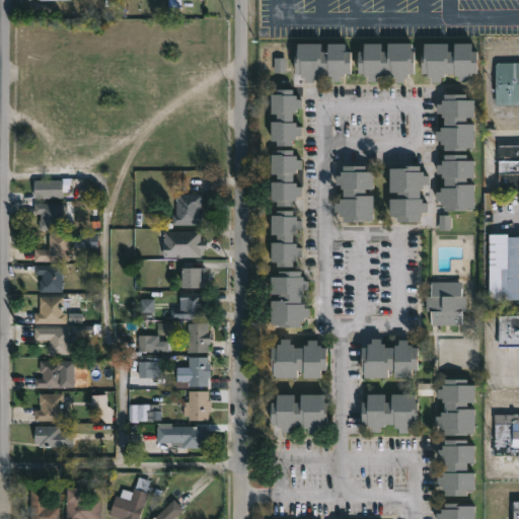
[(413,40),(413,48),(416,48),(415,71),(409,71),(409,75),(404,75),(404,79),(395,79),(395,74),(391,74),(391,71),(382,71),(382,74),(377,73),(377,78),(368,78),(368,73),(365,73),(365,70),(359,70),(359,49),(364,49),(364,41),(382,41),(382,48),(389,48),(389,40),(413,40)]
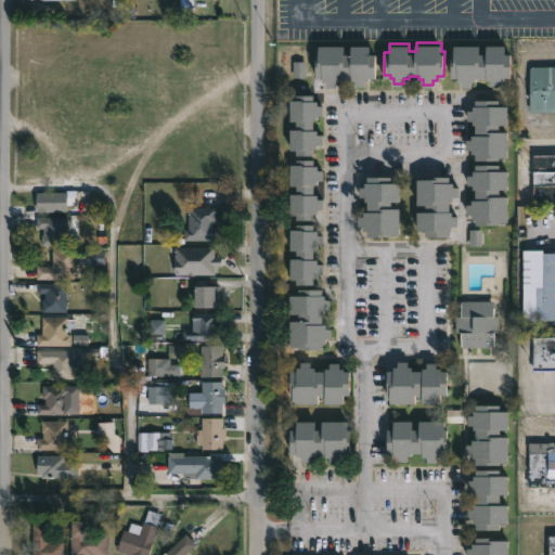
[(370,43),(370,52),(376,52),(376,76),(371,76),(371,78),(365,78),(365,85),(357,85),(357,79),(352,78),(352,76),(343,76),(343,80),(336,80),(336,85),(326,85),(326,80),(323,80),(323,76),(315,76),(317,52),(319,52),(319,43),(345,43),(345,51),(351,51),(352,43),(370,43)]
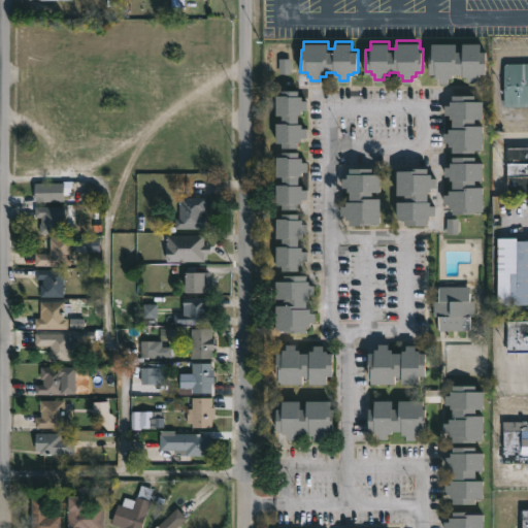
[(481,41),(481,48),(487,50),(487,72),(481,72),(481,74),(476,74),(476,80),(467,79),(468,74),(464,74),(464,72),(455,72),(455,76),(449,75),(449,80),(439,80),(439,76),(436,75),(436,72),(429,72),(429,50),(432,50),(432,41),(457,41),(457,48),(463,48),(463,41),(481,41)]
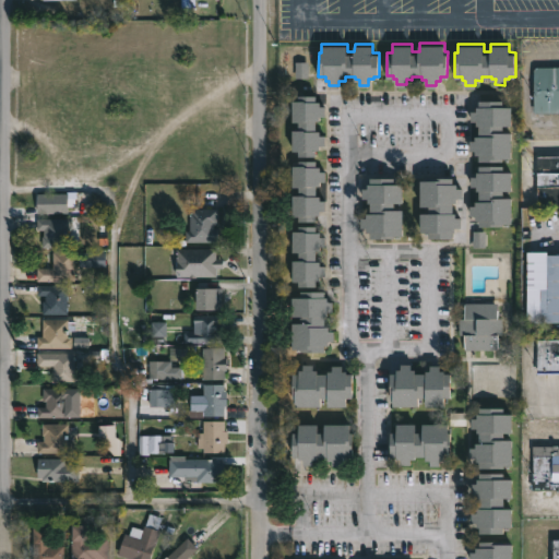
[(558,113),(534,113),(534,68),(558,68),(558,113)]
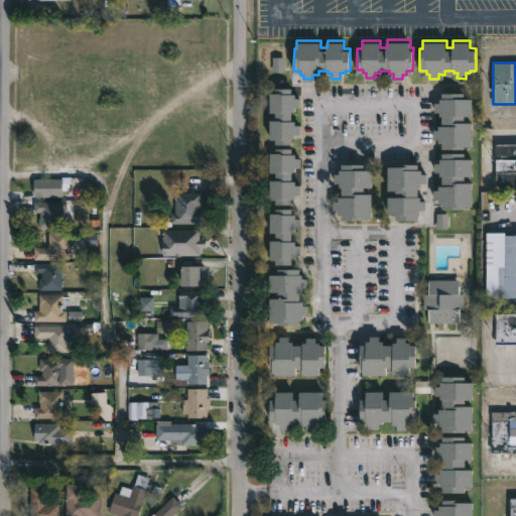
[(291,89),(291,95),(295,95),(295,99),(298,99),(299,108),(295,108),(295,112),(291,112),(291,122),(295,122),(295,126),(300,126),(299,137),(295,137),(295,140),(291,140),(291,145),(276,145),(276,141),(270,141),(270,121),(276,121),(276,114),(270,114),(270,94),(275,94),(275,90),(291,89)]
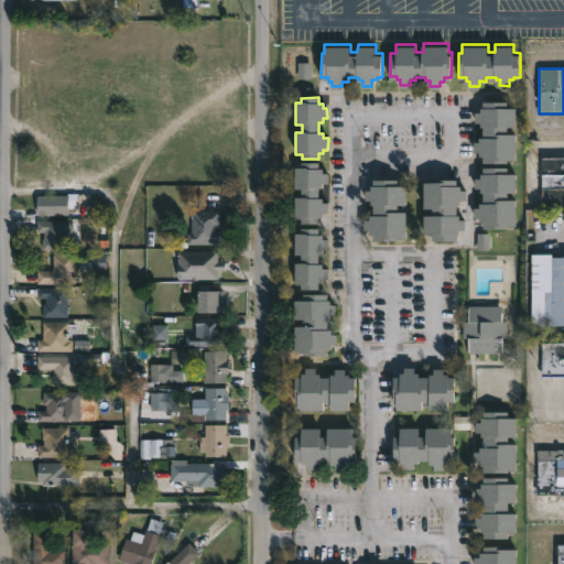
[(509,102),(509,108),(517,108),(517,128),(508,128),(508,136),(517,136),(517,161),(509,161),(509,164),(485,164),(485,158),(480,158),(480,153),(474,153),(474,143),(480,143),(480,139),(484,139),(484,128),(481,128),(481,123),(475,123),(475,114),(481,114),(481,109),(484,109),(484,102),(509,102)]
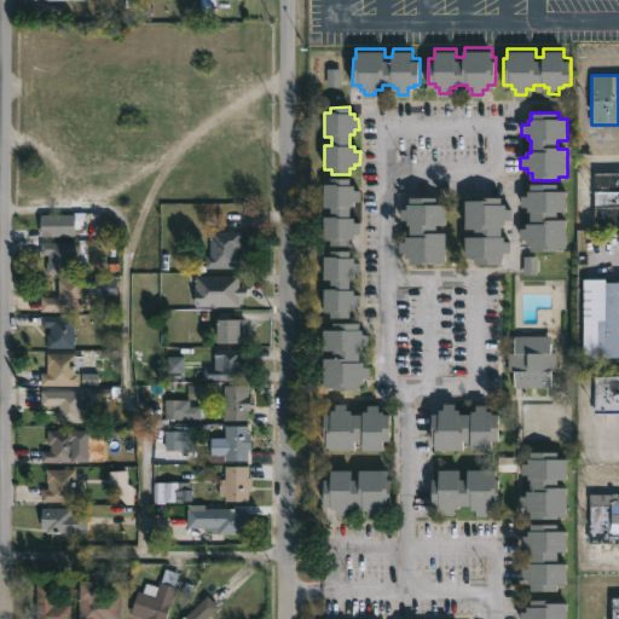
[(618,173),(618,227),(595,227),(595,173),(618,173)]
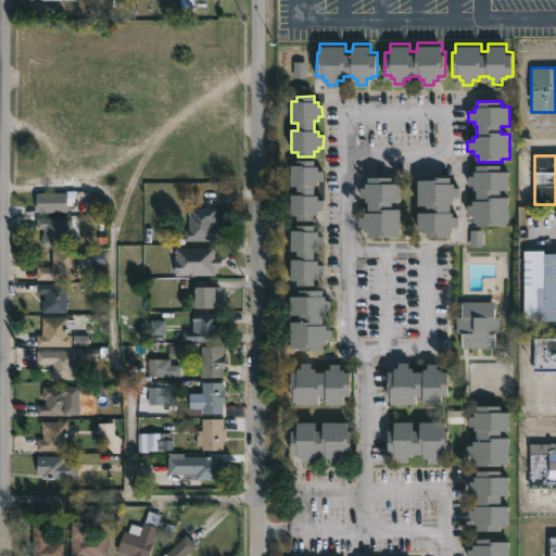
[(315,161),(315,166),(319,166),(319,172),(323,172),(323,181),(319,181),(319,186),(315,186),(315,196),(319,196),(319,201),(324,201),(324,211),(319,211),(319,216),(315,216),(315,220),(299,222),(298,216),(292,216),(292,196),(298,196),(298,187),(291,187),(291,166),(298,165),(298,161),(315,161)]
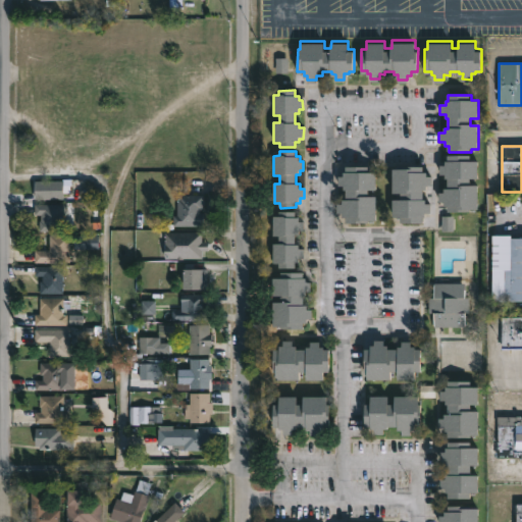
[(470,156),(470,162),(478,162),(478,179),(471,179),(471,186),(478,186),(478,210),(470,210),(470,213),(448,213),(448,207),(445,207),(445,203),(438,203),(438,194),(445,194),(445,190),(448,190),(448,179),(446,179),(446,175),(439,175),(439,166),(446,166),(446,162),(448,162),(448,156),(470,156)]
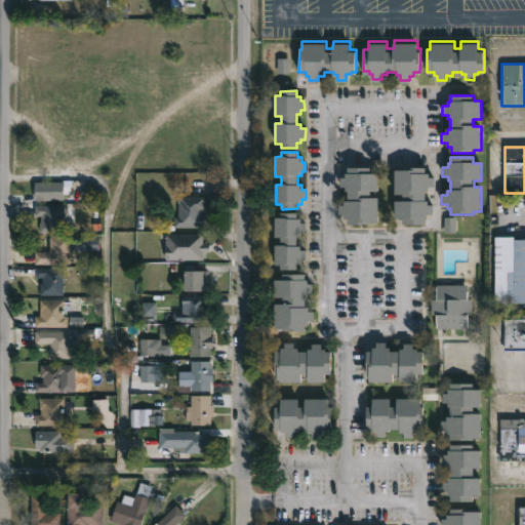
[(426,168),(426,174),(430,174),(430,177),(434,178),(434,188),(430,188),(430,192),(427,192),(427,201),(429,201),(429,219),(427,219),(427,226),(404,226),(404,219),(395,219),(395,201),(404,202),(404,195),(396,195),(396,170),(403,170),(403,168),(426,168)]
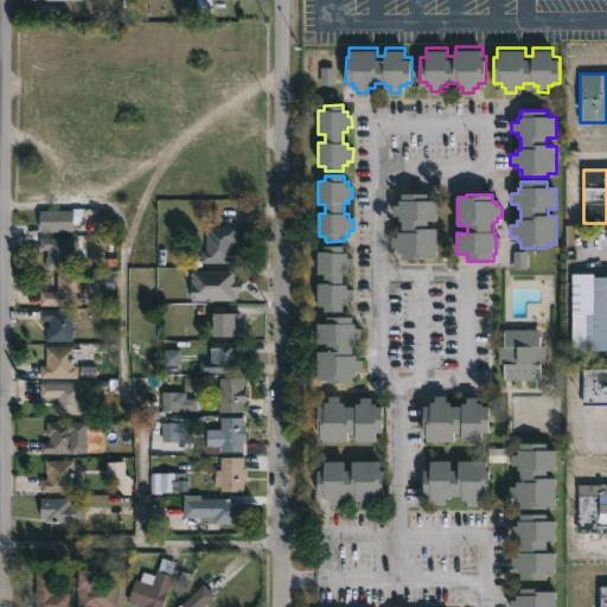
[(428,196),(428,199),(435,199),(435,202),(438,202),(438,222),(428,222),(428,230),(438,230),(438,257),(428,257),(428,261),(402,261),(402,254),(398,254),(398,249),(391,249),(391,238),(397,238),(397,234),(402,234),(402,222),(400,222),(400,217),(391,217),(391,206),(400,206),(400,202),(402,202),(402,196),(428,196)]
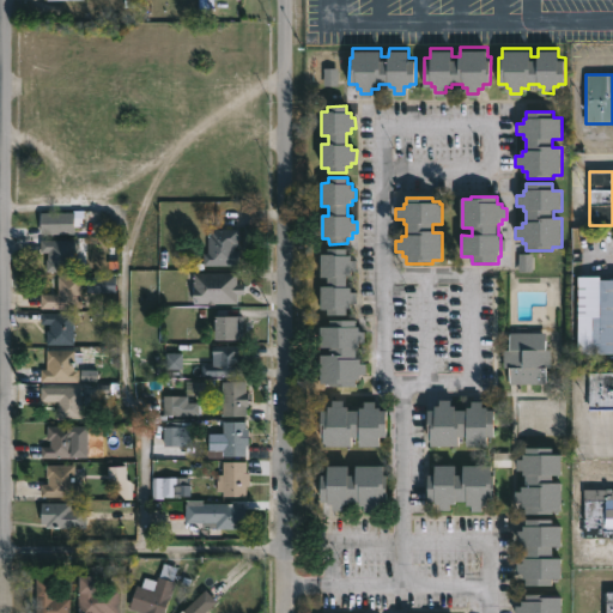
[(56,234),(40,234),(40,212),(73,212),(73,234),(56,234)]
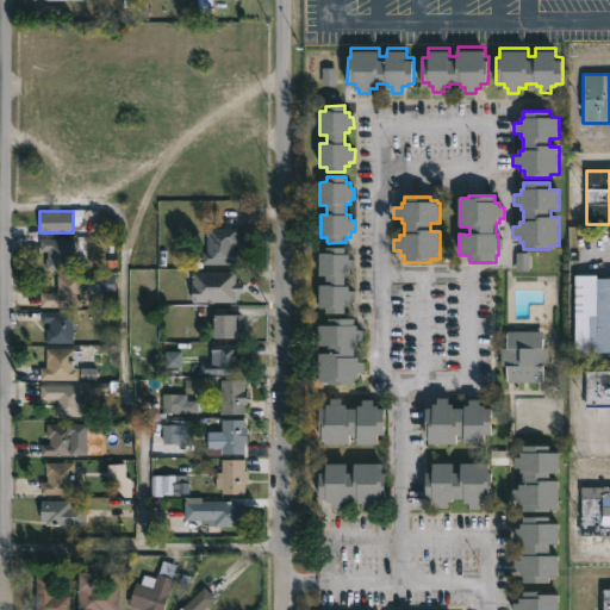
[(234,244),(234,248),(237,249),(237,265),(201,265),(201,251),(206,251),(206,232),(210,232),(209,228),(238,228),(238,244),(234,244)]
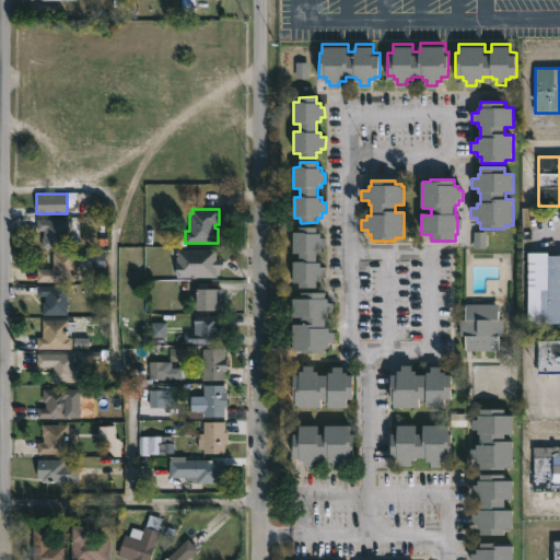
[(66,230),(67,246),(42,246),(44,230),(37,230),(37,219),(71,219),(71,230),(66,230)]
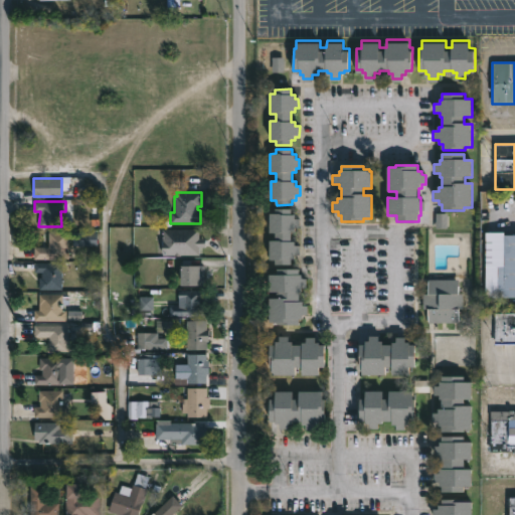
[(291,209),(291,215),(295,215),(295,219),(299,219),(299,228),(296,228),(296,232),(291,232),(291,241),(295,241),(295,246),(300,246),(300,255),(295,255),(295,261),(292,261),(292,266),(276,266),(276,261),(271,262),(270,241),(276,241),(276,233),(270,233),(270,214),(275,214),(275,209),(291,209)]
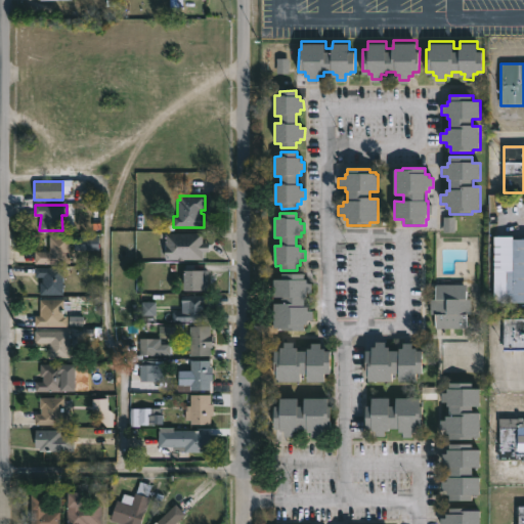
[(203,233),(203,243),(209,243),(209,252),(203,252),(203,259),(165,259),(165,233),(203,233)]
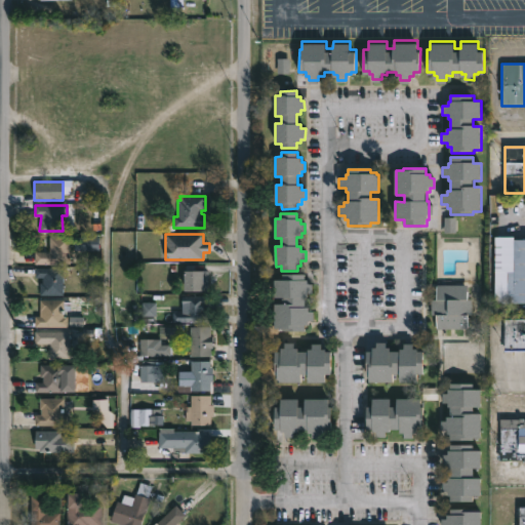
[(69,251),(69,265),(34,264),(35,251),(49,252),(49,236),(70,236),(69,251)]
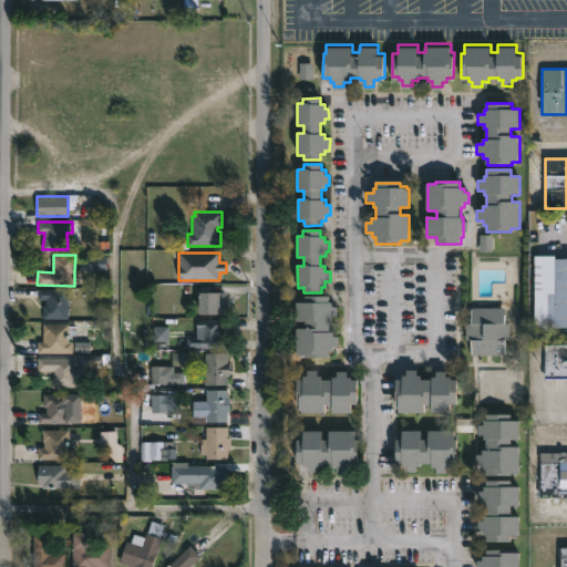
[(566,328),(554,328),(542,328),(540,294),(555,292),(555,259),(566,259),(566,328)]
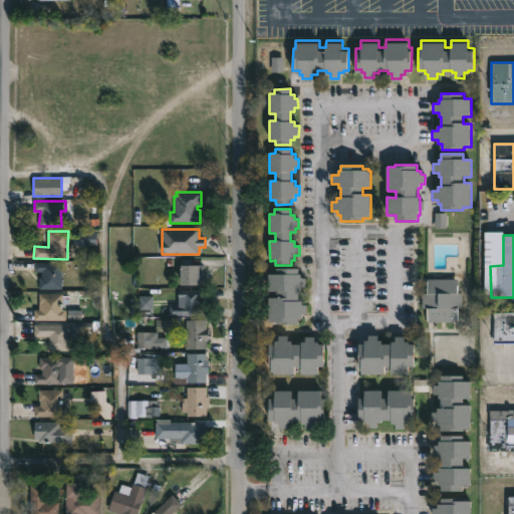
[(62,270),(61,288),(39,288),(39,276),(41,276),(42,271),(34,271),(34,261),(62,262),(62,270)]
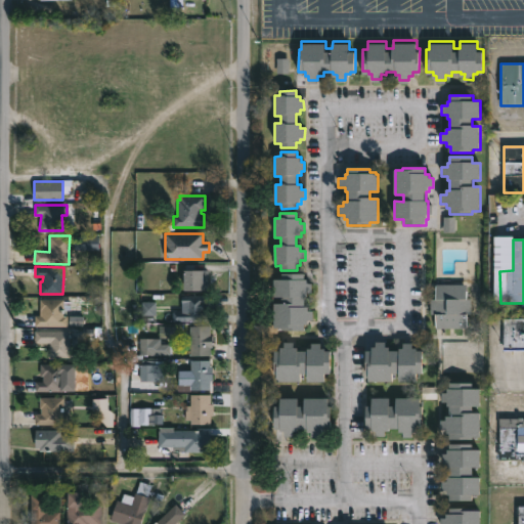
[(202,292),(184,292),(184,271),(202,271),(202,292)]
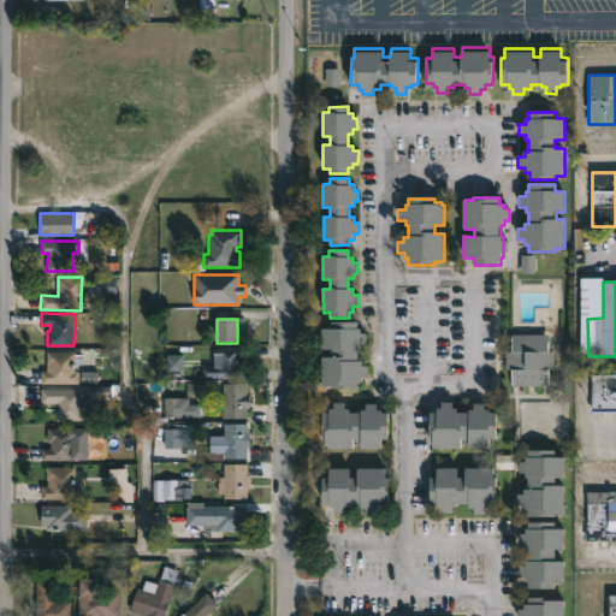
[(359,323),(359,329),(361,329),(361,333),(367,333),(367,345),(362,345),(362,349),(359,349),(359,361),(363,361),(362,367),(367,367),(367,374),(363,374),(362,379),(359,379),(357,386),(332,385),(332,383),(323,383),(323,357),(332,357),(332,350),(323,350),(323,330),(331,330),(331,323),(359,323)]
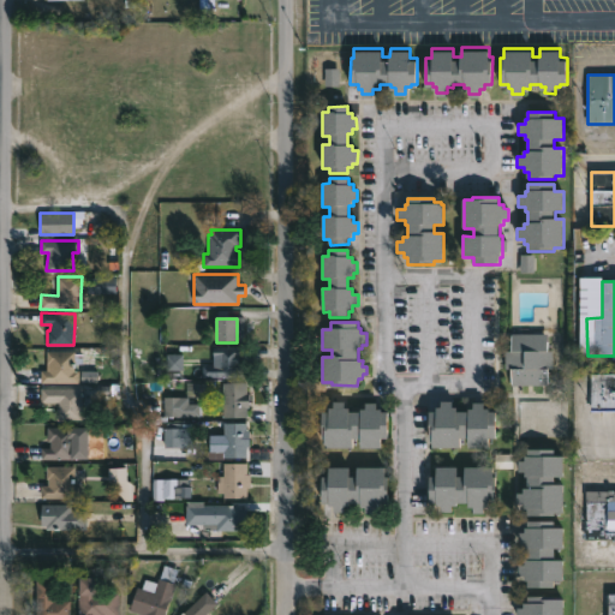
[(548,334),(548,350),(551,350),(551,368),(549,368),(548,384),(512,383),(512,368),(506,368),(506,350),(511,350),(512,334),(548,334)]
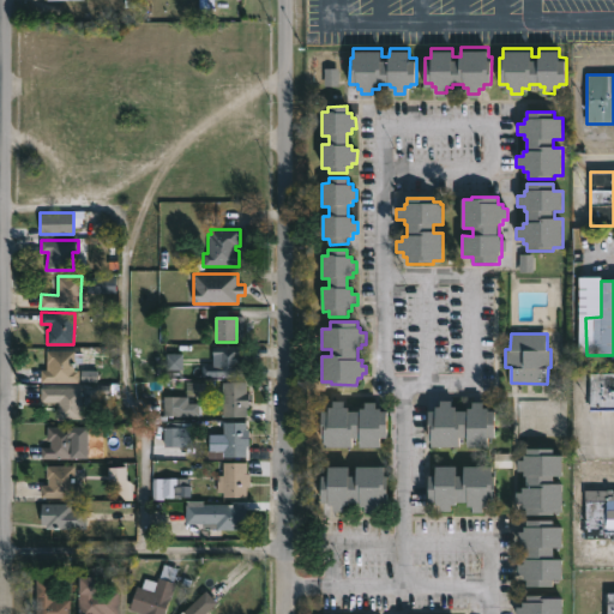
[(217,345),(217,347),(239,347),(239,361),(246,361),(248,377),(202,377),(202,366),(214,366),(214,345),(217,345)]
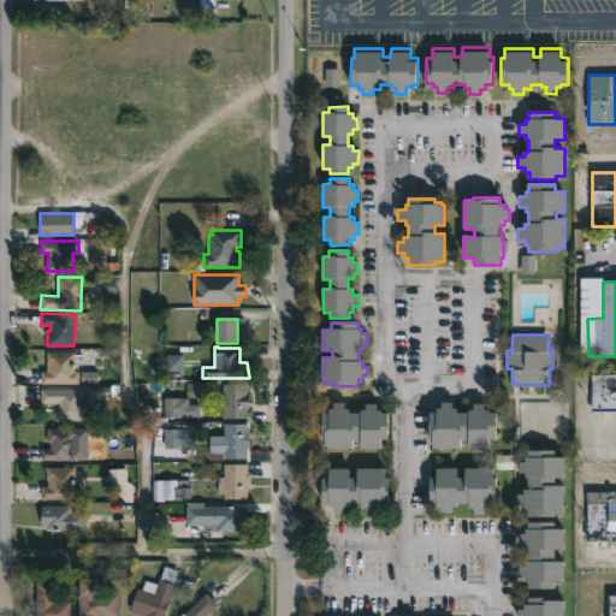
[(75,353),(75,372),(80,372),(80,384),(41,384),(41,372),(46,372),(47,353),(75,353)]
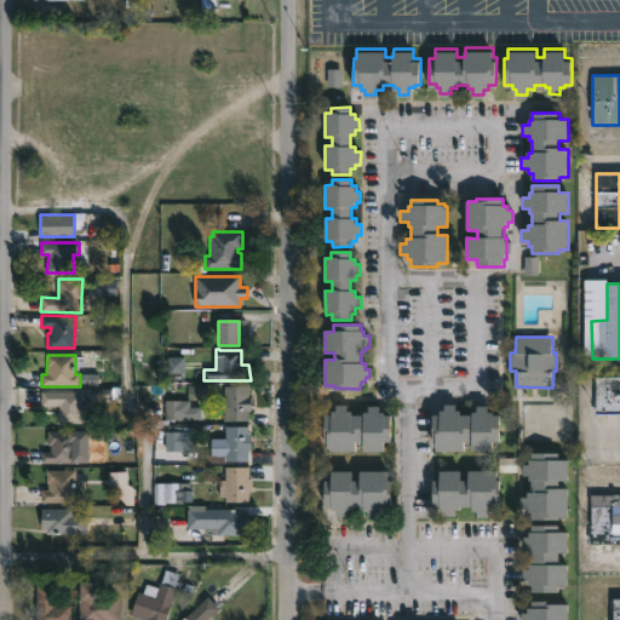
[(619,414),(596,414),(596,377),(619,377),(619,414)]
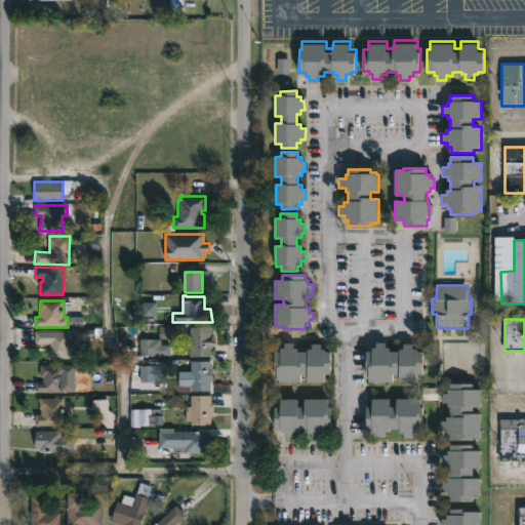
[(210,327),(210,335),(212,335),(210,356),(190,356),(190,327),(210,327)]
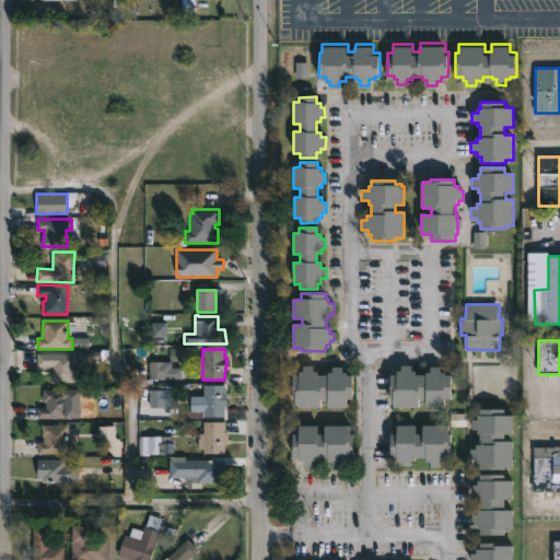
[(74,353),(74,382),(53,382),(53,366),(37,366),(37,353),(74,353)]
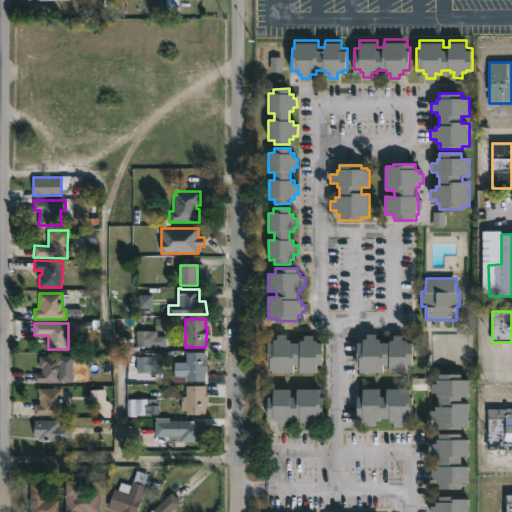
[(286,333),(286,337),(291,337),(291,341),(301,341),(301,338),(304,338),(304,333),(314,333),(314,338),(318,338),(318,341),(324,341),(324,363),(318,363),(318,371),(301,371),(301,363),(295,363),(295,371),(270,371),(271,363),(268,363),(268,341),(273,341),(273,337),(278,337),(278,332),(286,333)]
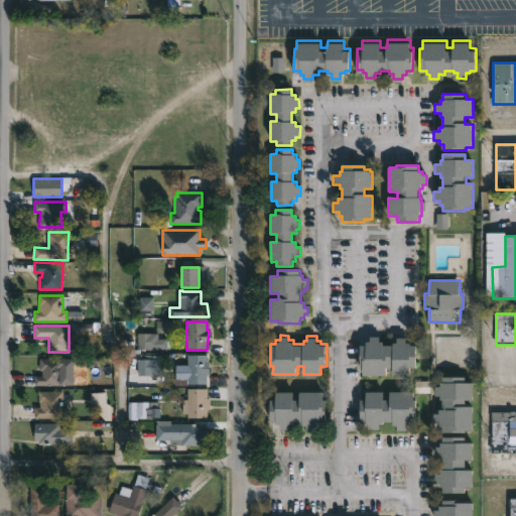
[(379,335),(379,340),(384,340),(384,343),(393,344),(393,341),(397,341),(397,336),(406,336),(406,341),(411,341),(411,344),(415,344),(415,347),(417,347),(417,366),(411,366),(411,374),(393,374),(393,366),(387,366),(387,374),(364,374),(364,366),(361,366),(361,344),(367,344),(367,340),(370,340),(370,335),(379,335)]
